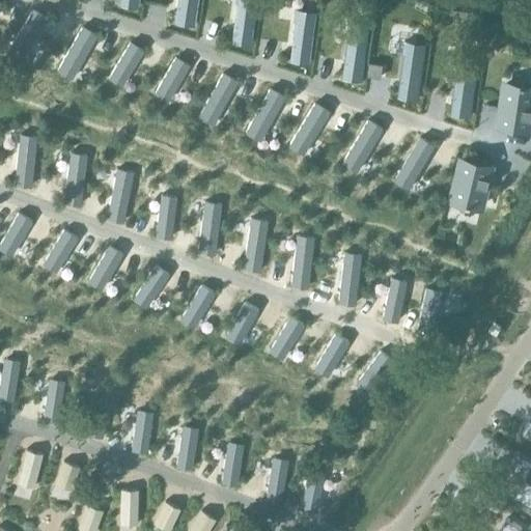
[(177,0),(174,24),(194,27),(197,0),(177,0)]
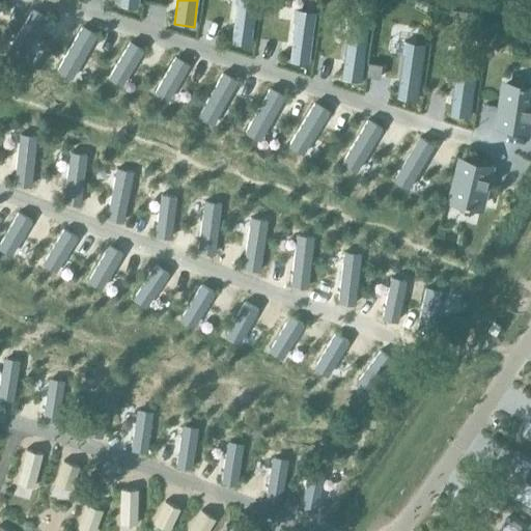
[(238,2),(232,42),(250,45),(256,0),(235,0),(235,2),(238,2)]
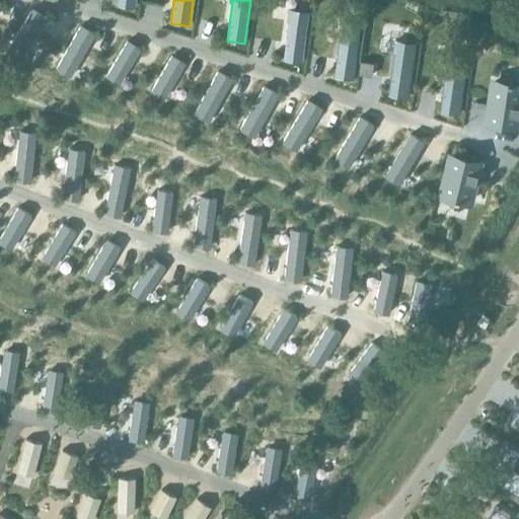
[(288,21),(283,60),(301,62),(308,12),(289,9),(287,21),(288,21)]
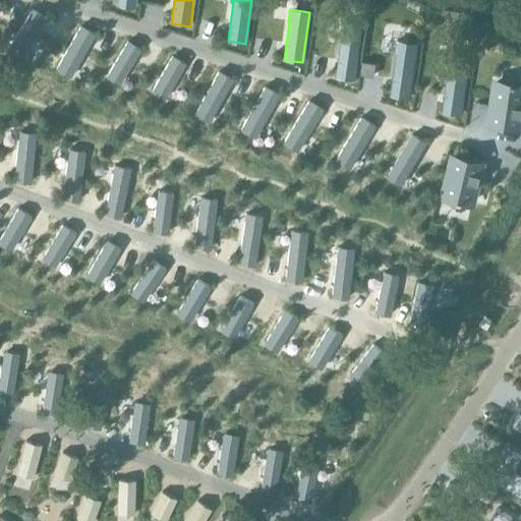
[(35,10),(7,51),(20,60),(47,19),(35,10)]
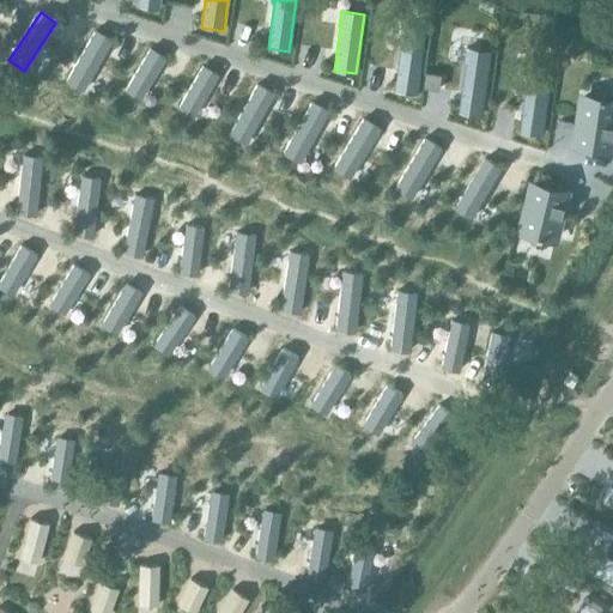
[(402,41),(394,91),(417,93),(426,30),(402,26),(400,41),(402,41)]
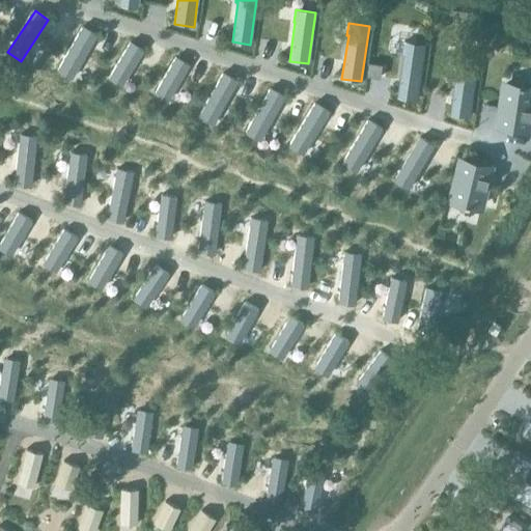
[(82,27),(57,71),(71,79),(95,35),(82,27)]
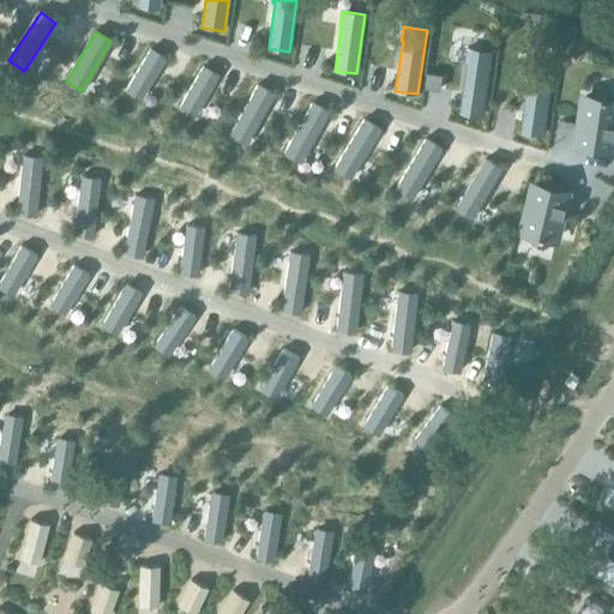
[(150,48),(125,91),(142,101),(166,58),(150,48)]
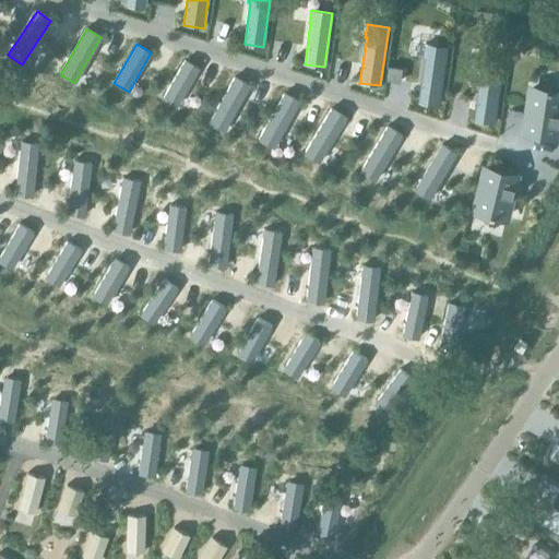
[(426,57),(419,103),(440,106),(449,48),(427,44),(425,56),(426,57)]
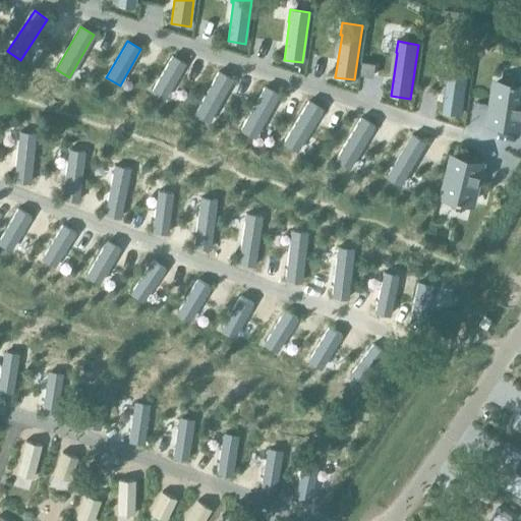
[(172,55),(152,93),(165,100),(185,63),(172,55)]
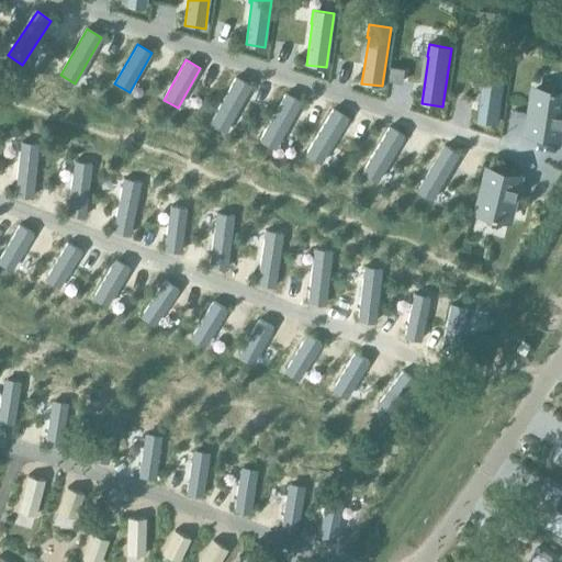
[(90,62),(87,85),(111,87),(113,65),(90,62)]
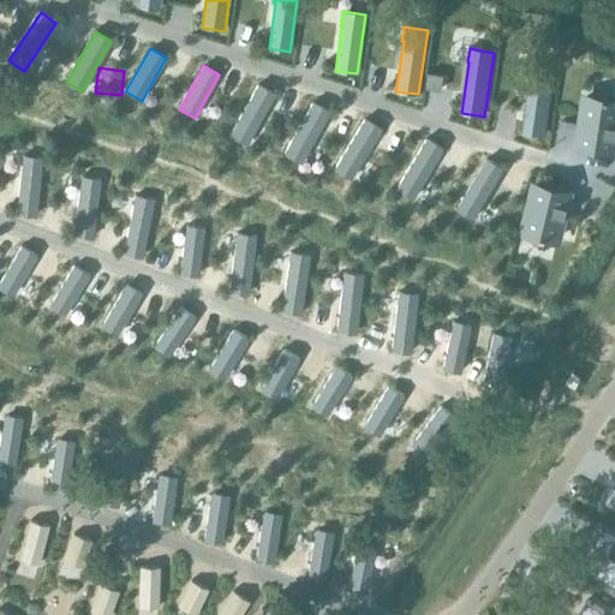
[(530,82),(523,132),(545,136),(554,72),(531,69),(529,82),(530,82)]
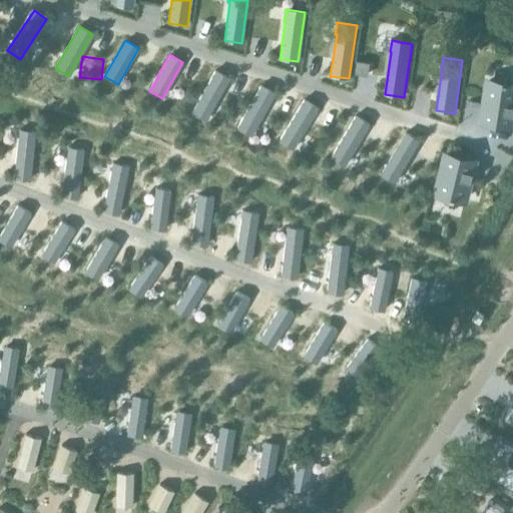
[(215,71),(191,113),(204,121),(228,78),(215,71)]
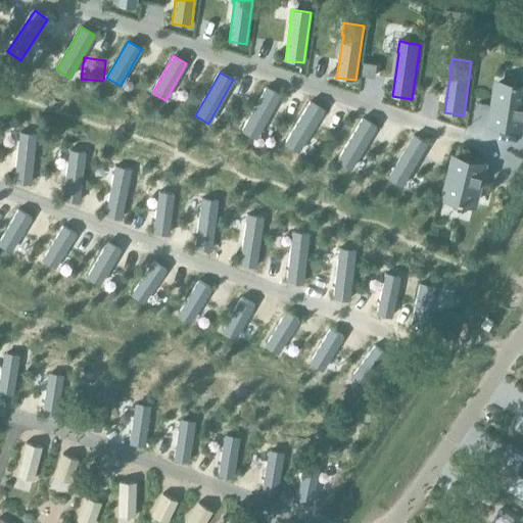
[(522,88),(497,85),(492,123),(521,128),(522,114),(522,88)]
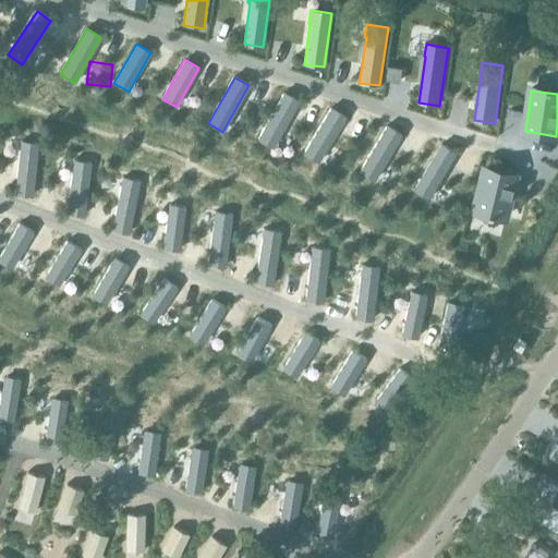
[(284,93),(258,140),(273,148),(299,101),(284,93)]
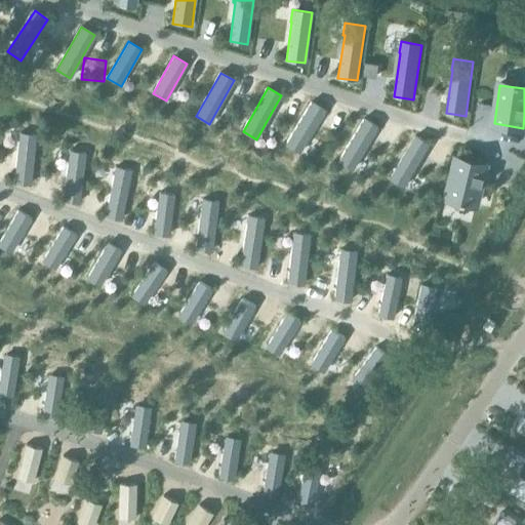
[(312,102),(287,146),(300,153),(325,110),(312,102)]
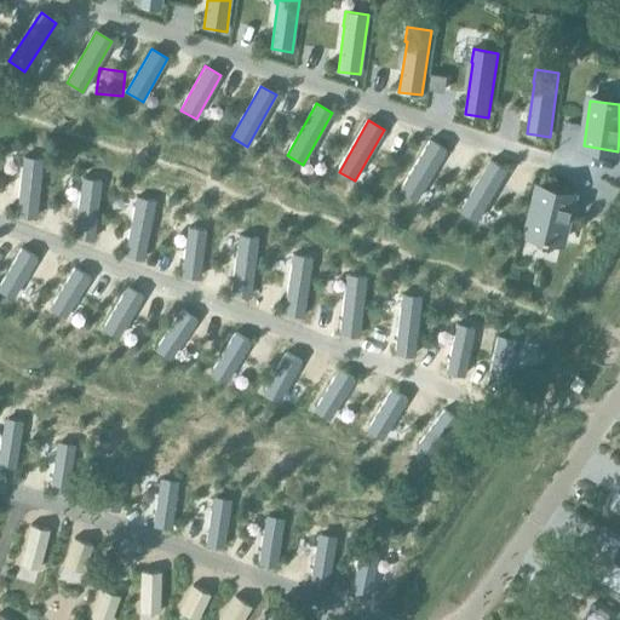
[(430,139),(401,191),(417,201),(446,149),(430,139)]
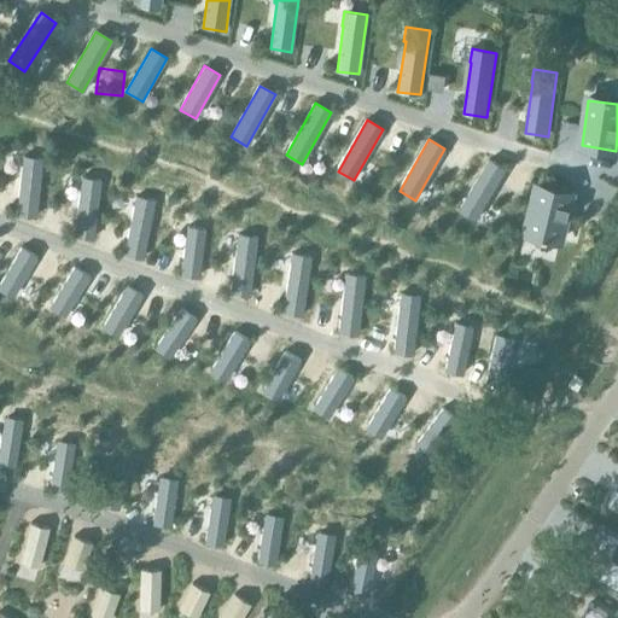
[(24,156),(17,216),(35,219),(42,158),(24,156)]
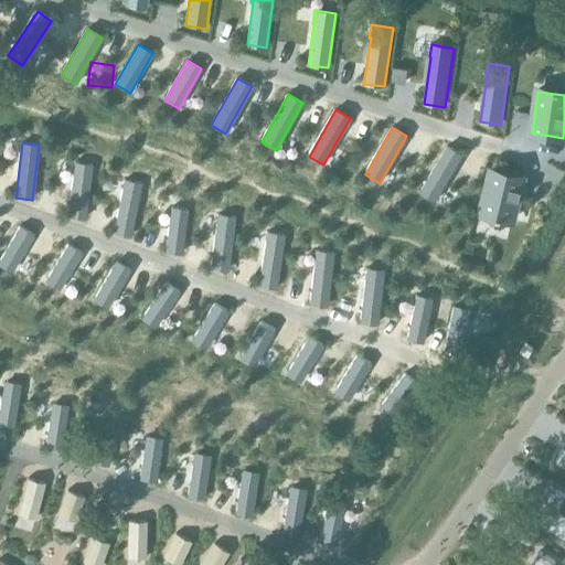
[(447,147),(420,194),(435,202),(461,156),(447,147)]
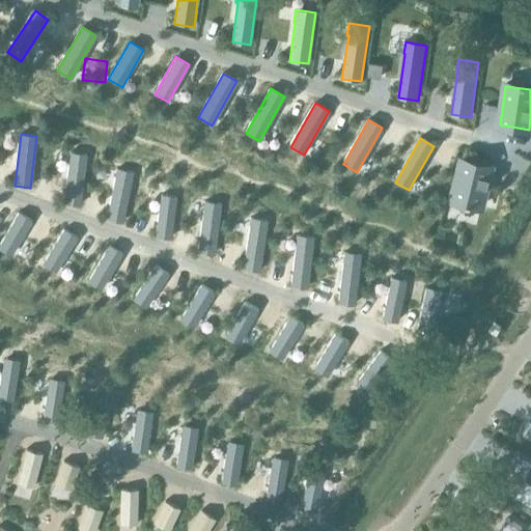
[(71,152),(65,204),(81,206),(86,155),(71,152)]
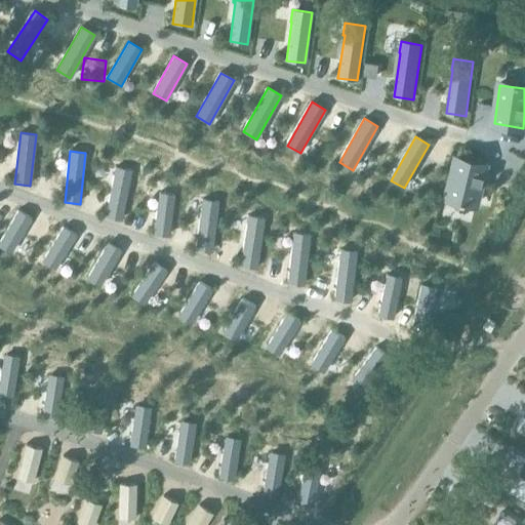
[(457,159),(448,197),(477,203),(486,166),(457,159)]
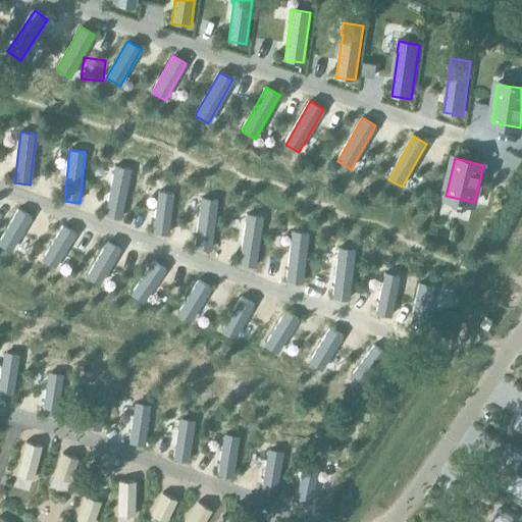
[(115,165),(105,216),(119,219),(129,169),(115,165)]
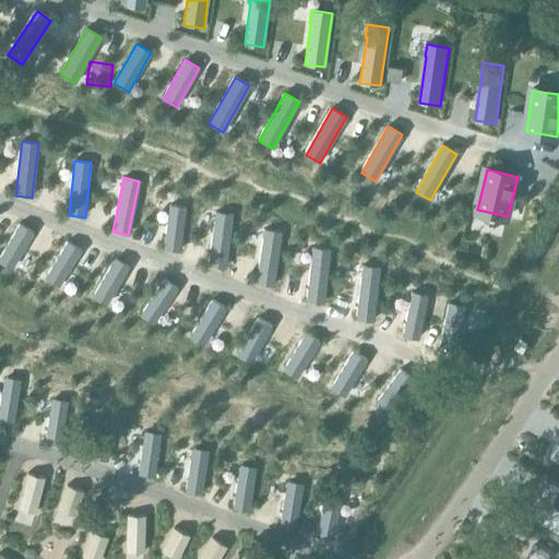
[(170,205),(164,249),(180,252),(187,207),(170,205)]
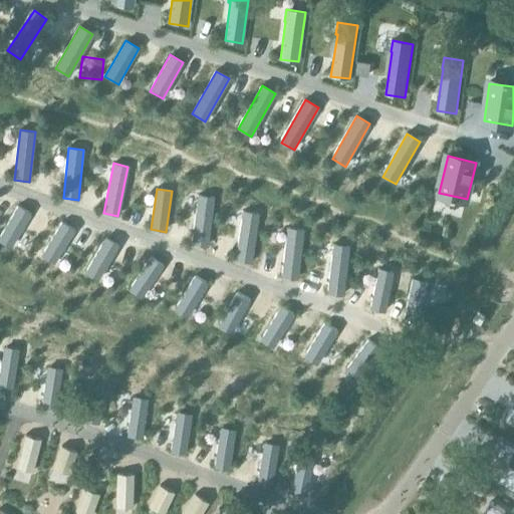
[(461,222),(478,227),(487,194),(470,189),(461,222)]
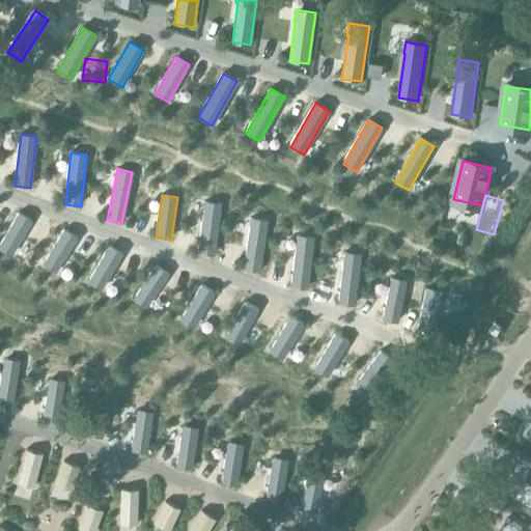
[(204,201),(198,253),(214,255),(220,203),(204,201)]
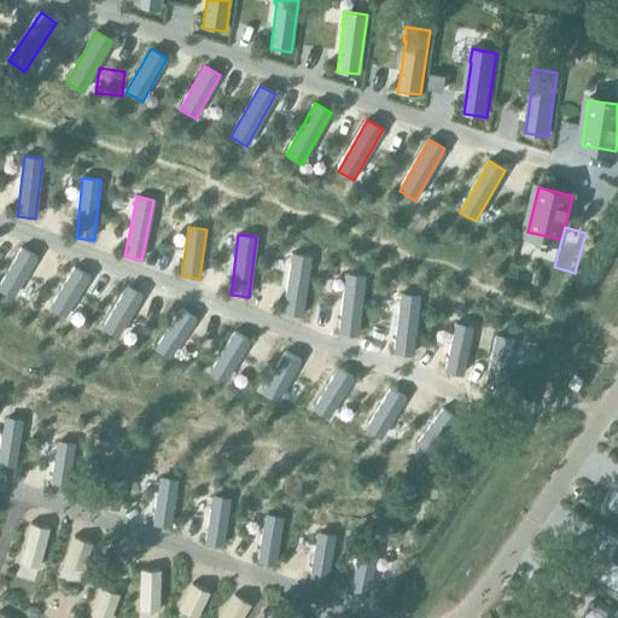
[(22,248),(0,283),(0,290),(13,298),(38,257),(22,248)]
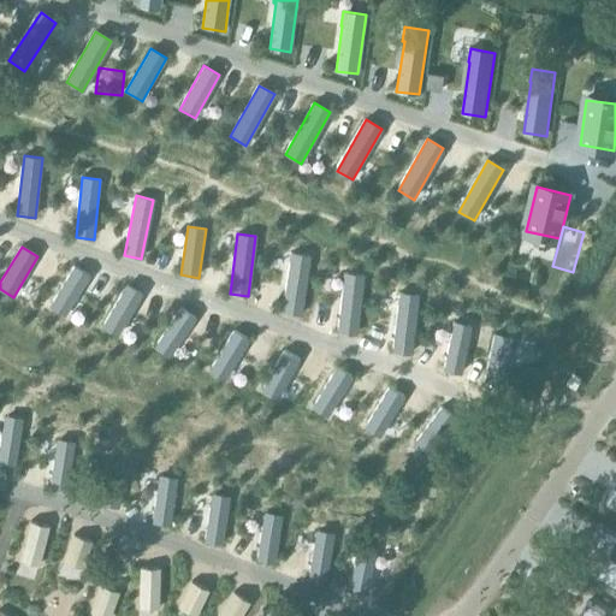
[(289,252),(282,312),(300,314),(307,254),(289,252)]
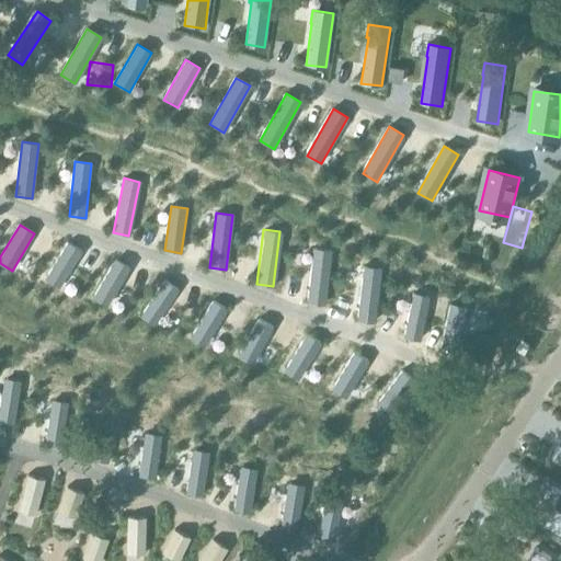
[(67,243),(45,279),(59,288),(81,252),(67,243)]
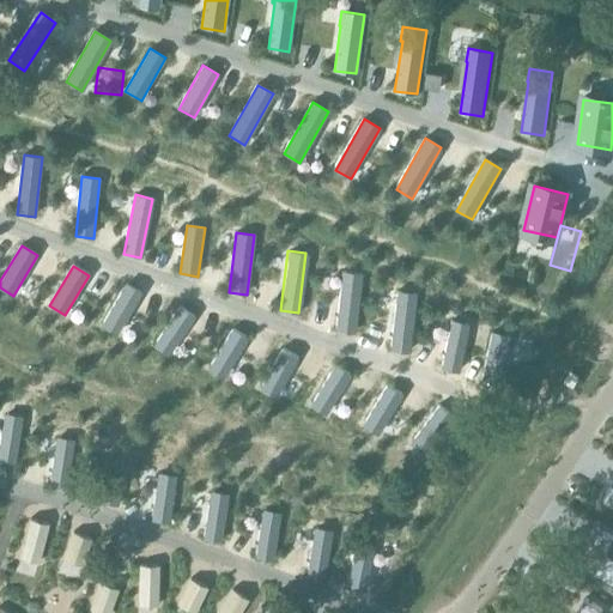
[(344,271),(337,331),(354,334),(362,274),(344,271)]
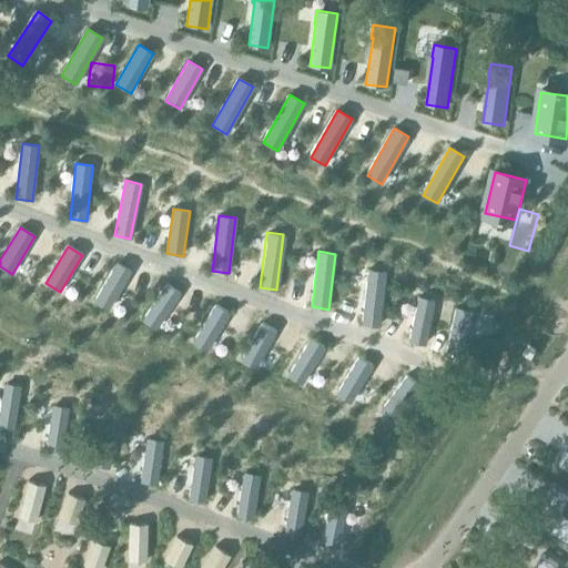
[(193,270),(206,270),(205,253),(192,254),(193,270)]
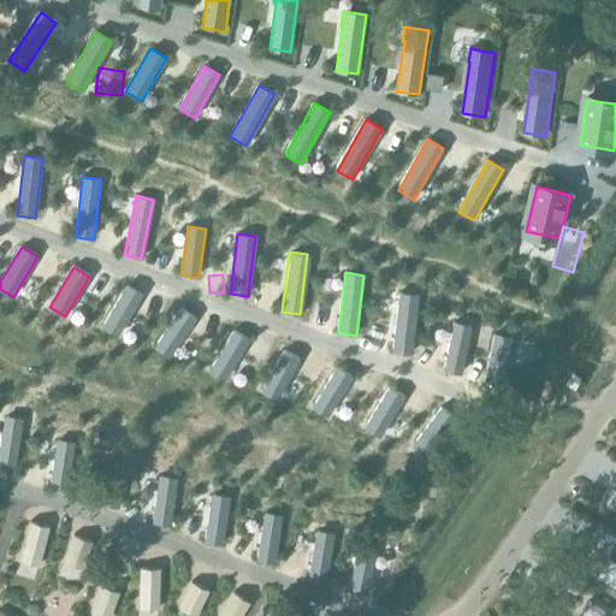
[(126,286),(102,326),(118,336),(142,296),(126,286)]
